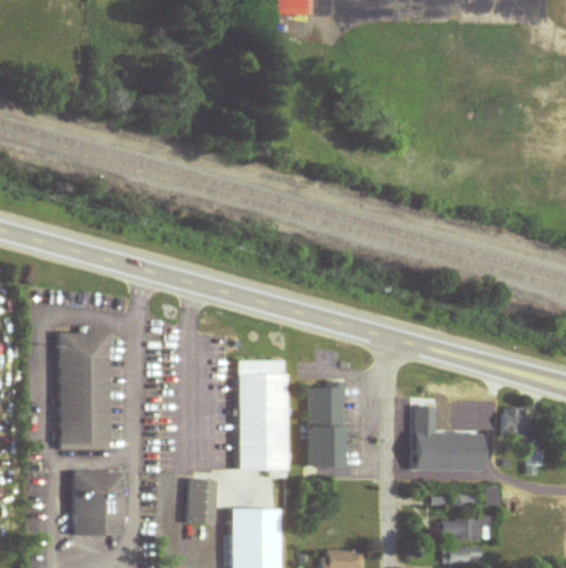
[(60,331),(59,448),(109,449),(110,327),(90,327),(90,331),(60,331)]
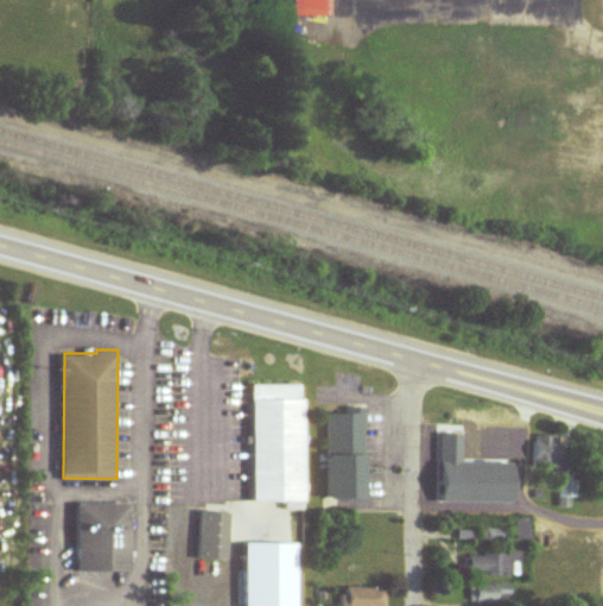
[(255,500),(308,500),(308,385),(255,385),(255,500)]
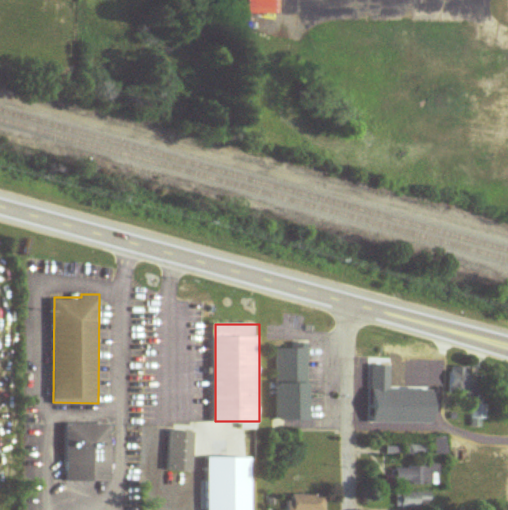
[(310,341),(293,341),(293,347),(279,347),(279,419),(310,419),(310,341)]
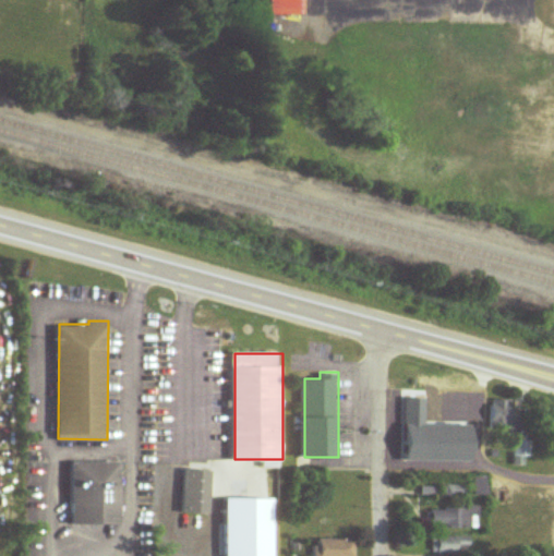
[(406,458),(424,459),(425,397),(406,397),(406,458)]
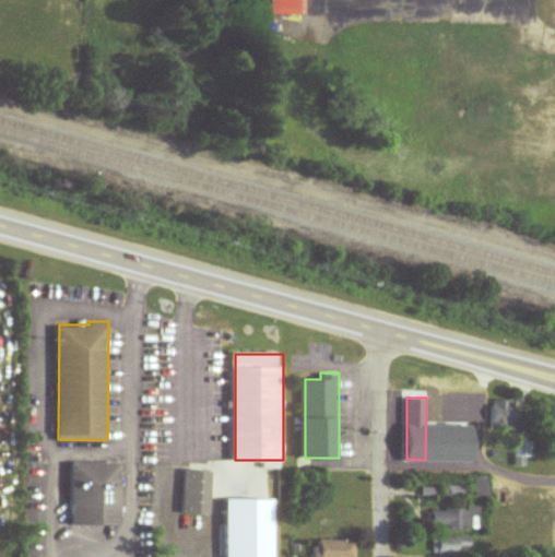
[(463,399),(463,422),(483,422),(483,399),(463,399)]
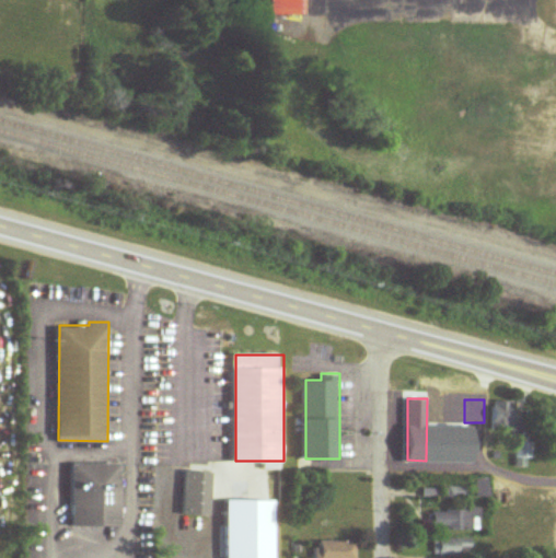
[(514,400),(495,400),(495,431),(514,431),(514,400)]
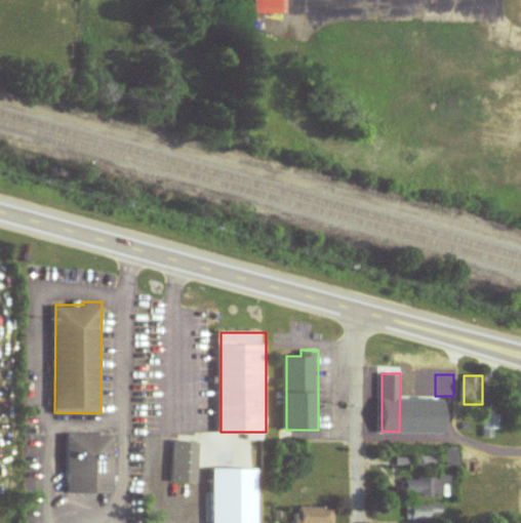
[(498,436),(498,413),(486,412),(485,436),(498,436)]
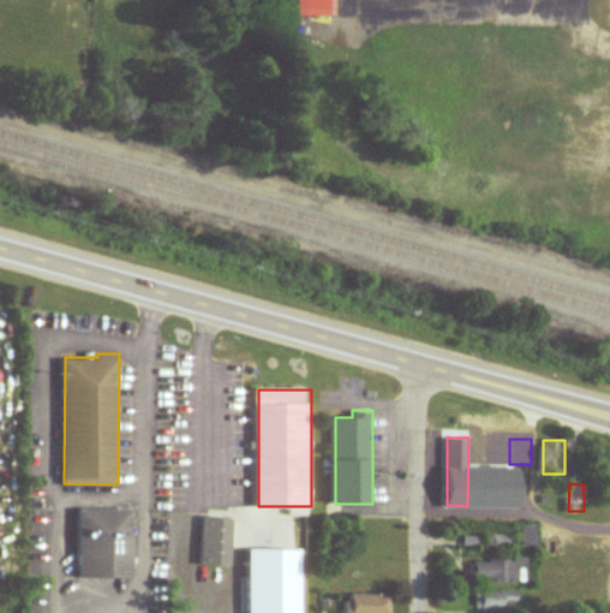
[(81,577),(132,577),(132,507),(81,507),(81,577)]
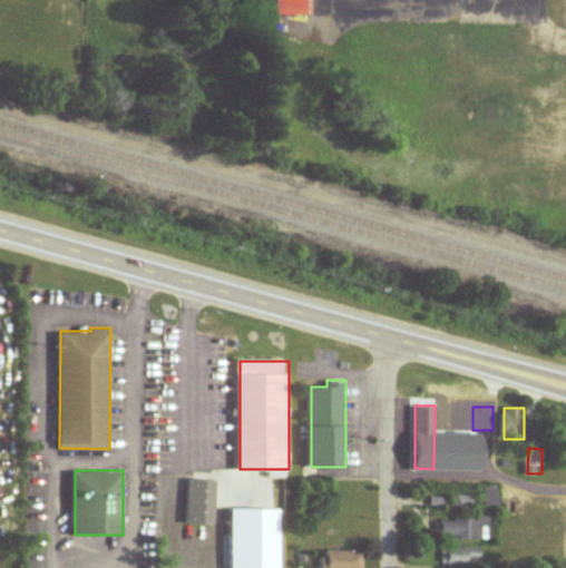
[(188,524),(216,525),(217,479),(191,479),(188,524)]
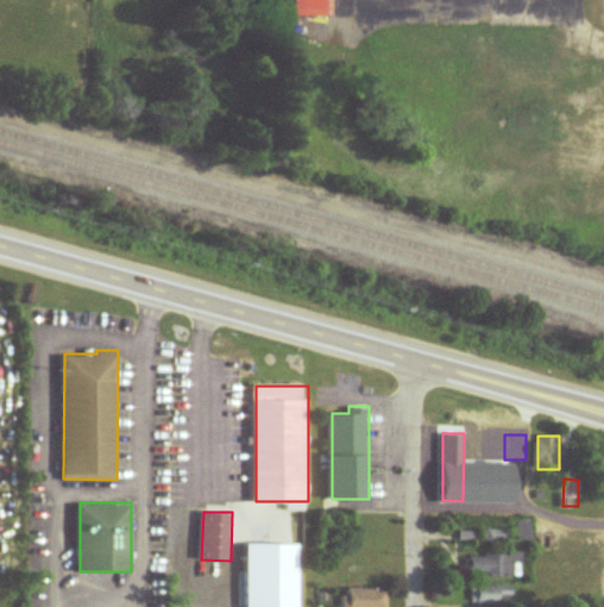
[(505,542),(505,529),(484,527),(483,540),(505,542)]
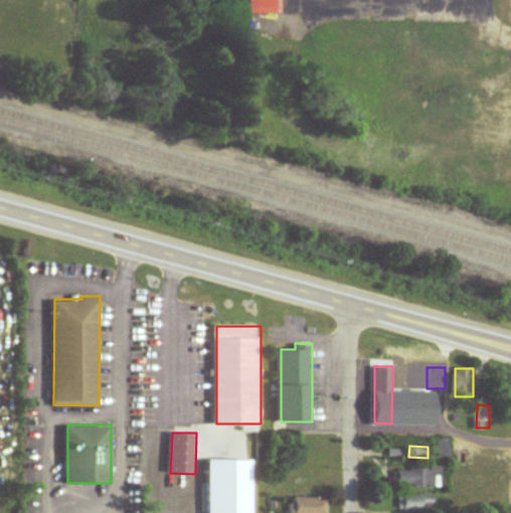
[(435,486),(435,468),(399,468),(399,486),(435,486)]
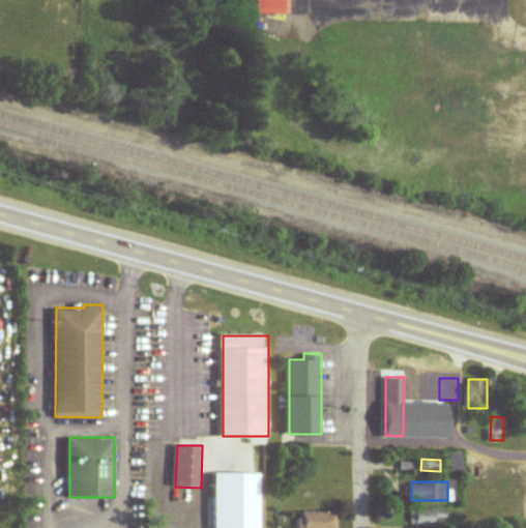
[(447,509),(412,509),(412,525),(447,525),(447,509)]
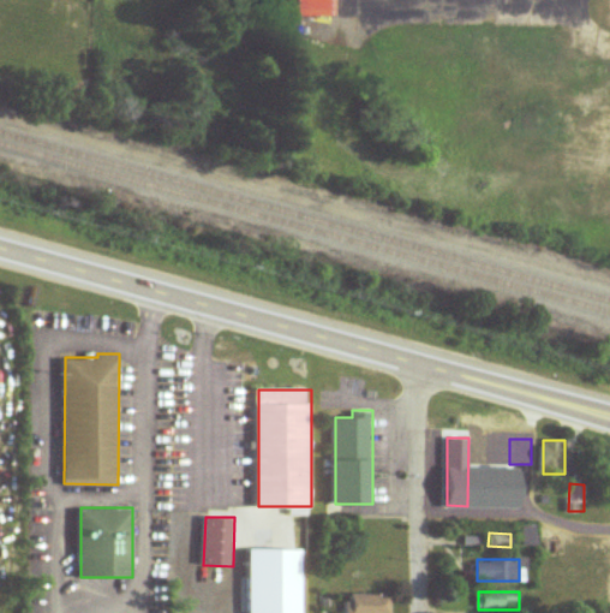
[(390,612),(392,594),(350,594),(348,612),(390,612)]
